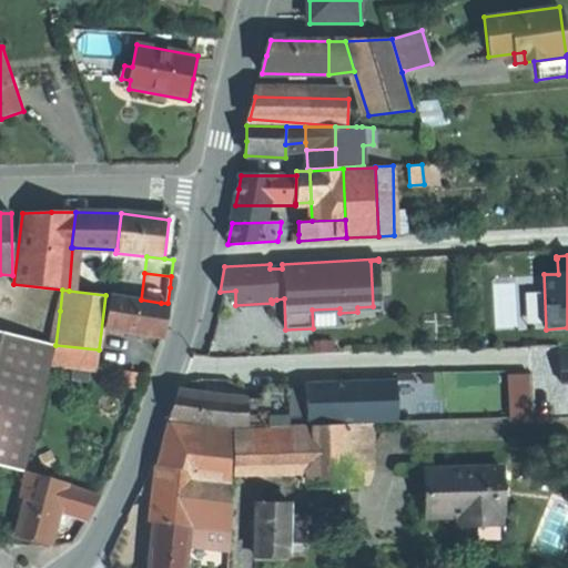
[(108,328),(161,337),(165,322),(169,306),(113,297),(108,328)]
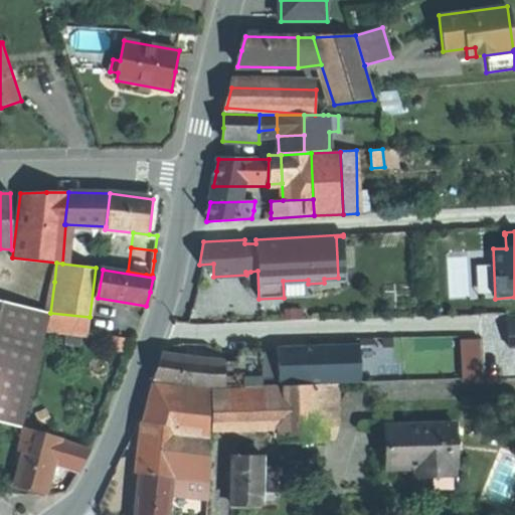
[(46,312),(0,301),(0,421),(24,427),(47,325),(50,313),(46,312)]
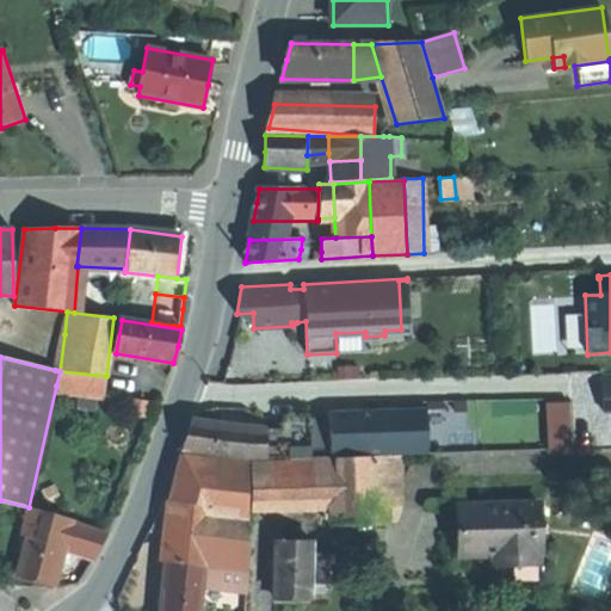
[(551,448),(578,446),(576,400),(550,401),(551,448)]
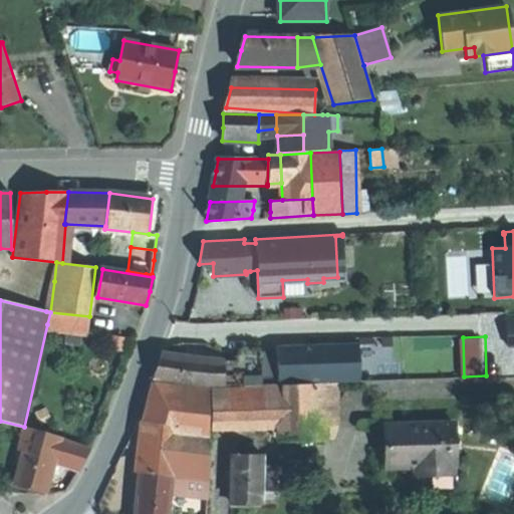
[(257,343),(220,344),(221,361),(221,387),(258,386),(258,381),(258,359),(257,343)]
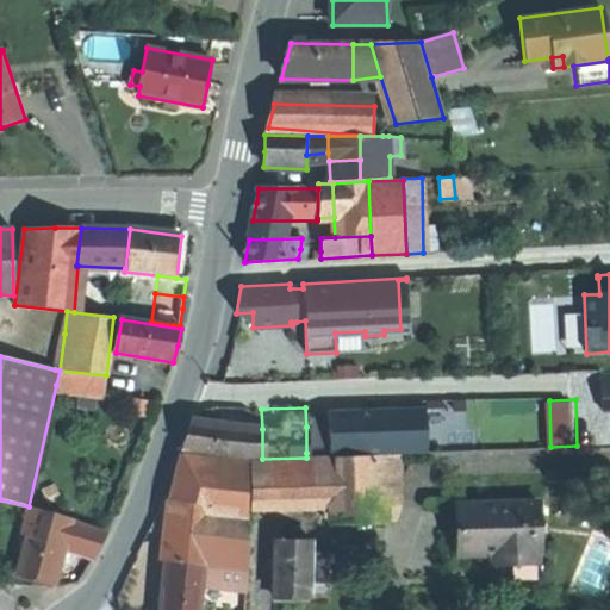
[(188,454),(248,460),(249,459),(248,429),(191,423),(185,441),(180,453),(186,454),(188,454)]
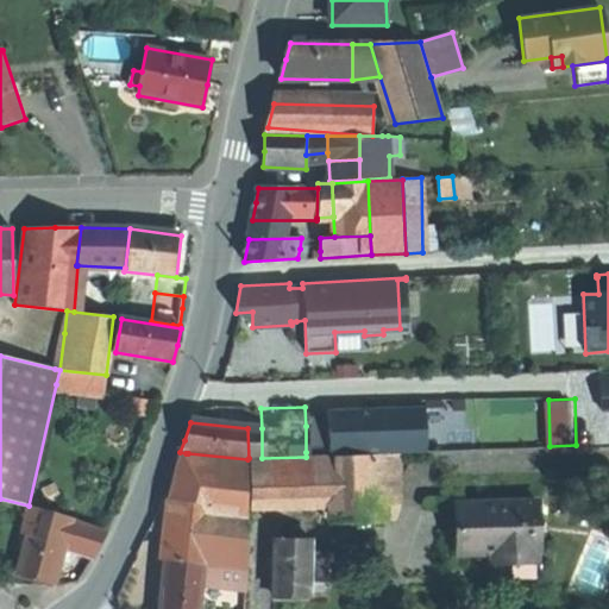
[(306,426),(306,452),(334,452),(334,453),(353,453),(353,426),(306,426)]
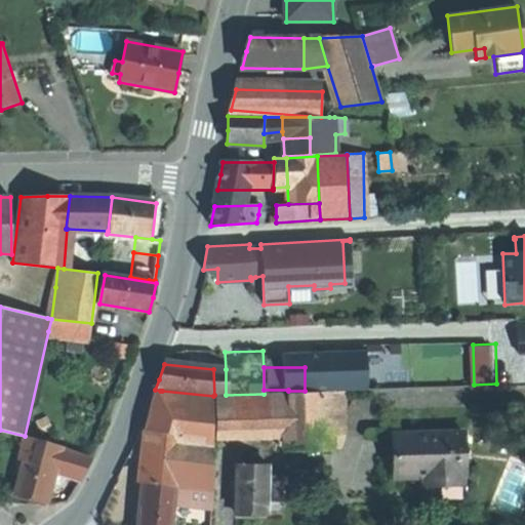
[(214,395),(226,395),(226,369),(213,369),(214,395)]
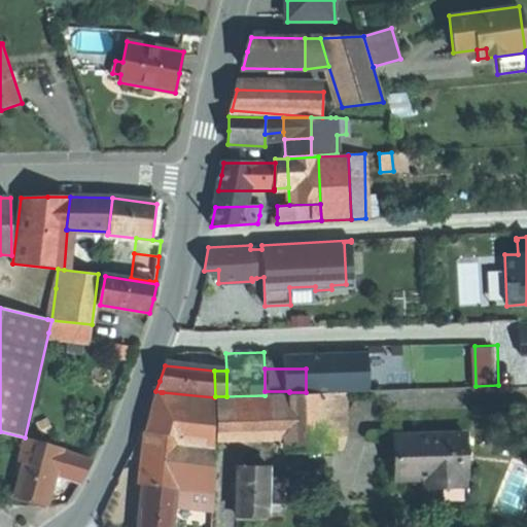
[(214,441),(214,397),(163,392),(161,392),(149,433),(180,436),(214,441)]
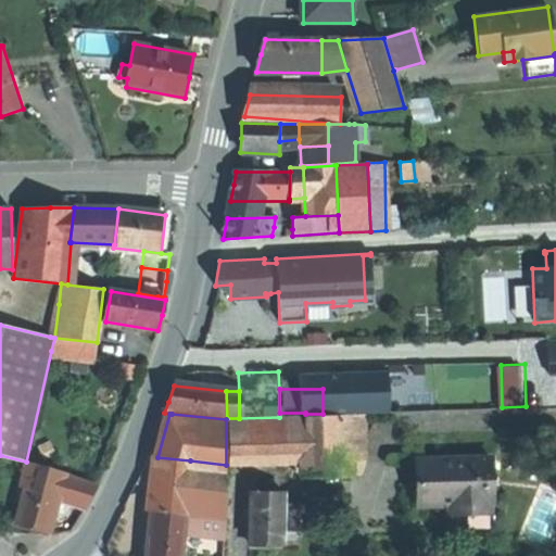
[(340,476),(339,416),(306,417),(307,460),(307,477),(340,476)]
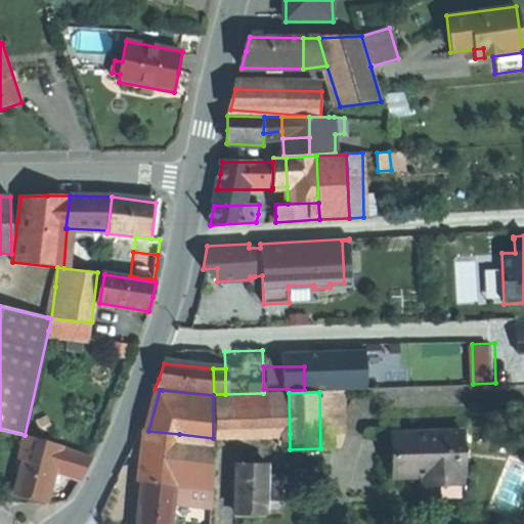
[(329,433),(343,432),(342,392),(319,392),(320,448),(329,448),(329,433)]
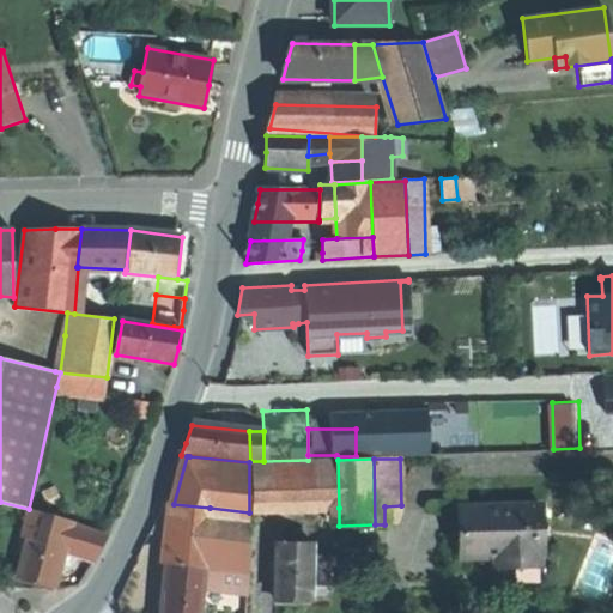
[(339,508),(338,460),(309,461),(311,509),(339,508)]
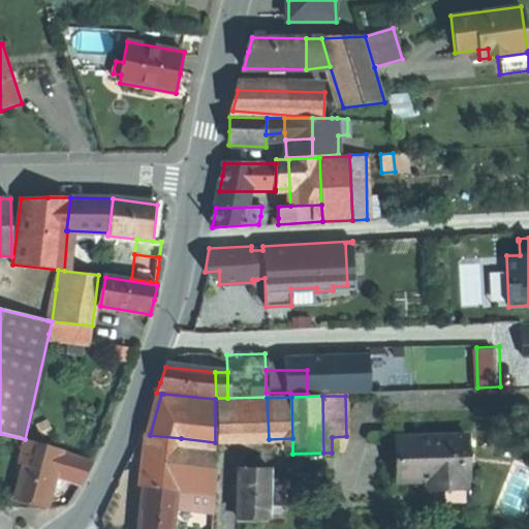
[(269,439),(267,398),(216,399),(217,440),(269,439)]
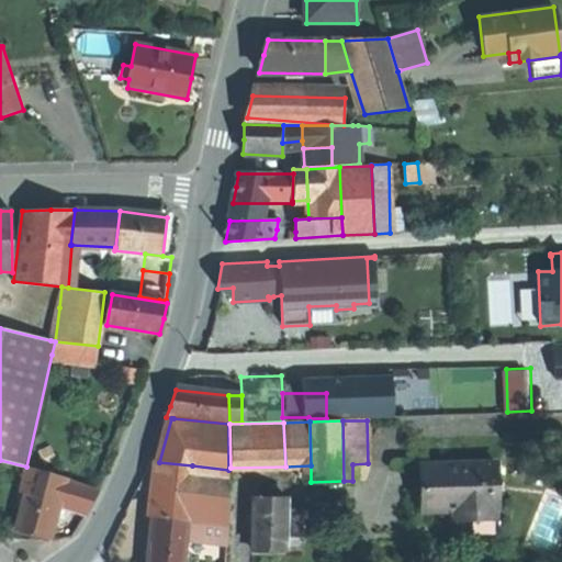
[(187,521),(192,465),(159,462),(155,503),(152,536),(184,540),(187,521)]
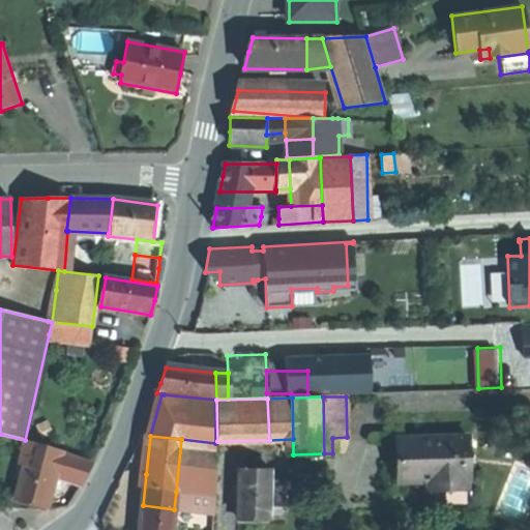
[(348,453),(347,437),(332,438),(332,453),(348,453)]
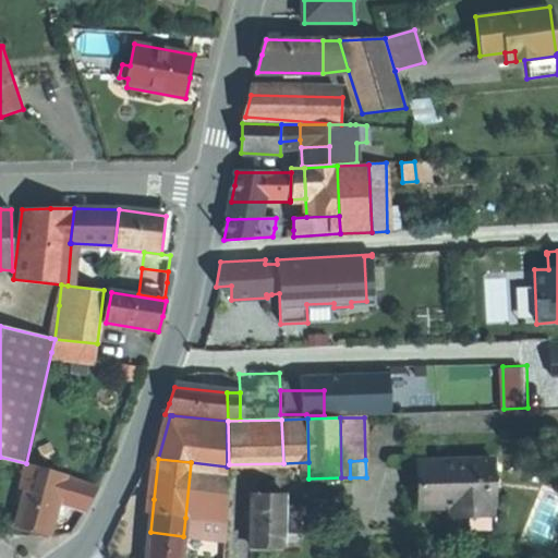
[(466,507),(468,514),(493,514),(493,506),(494,506),(493,460),(419,461),(420,507),(450,507),(466,507)]
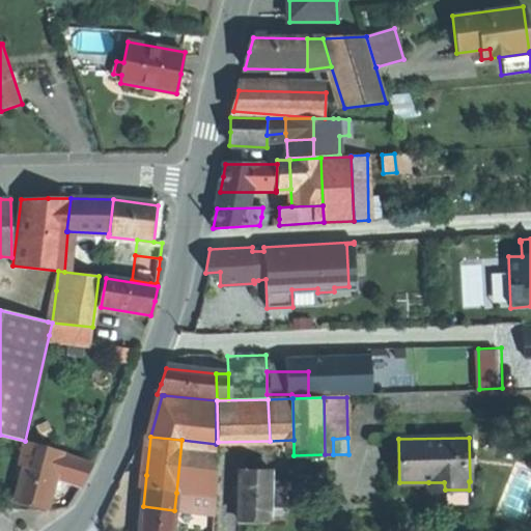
[(215,497),(216,444),(182,440),(176,493),(215,497)]
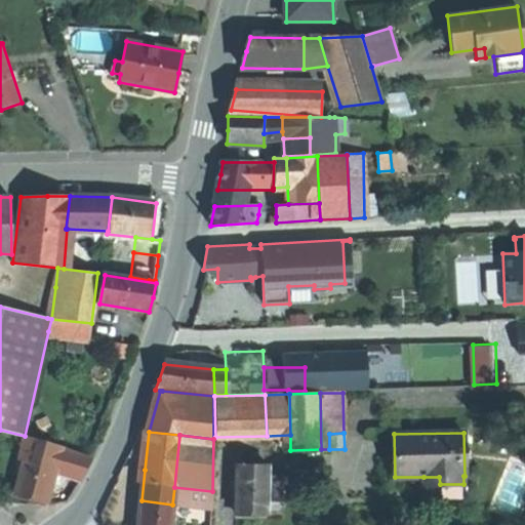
[(24,467),(31,439),(26,437),(17,465),(24,467)]
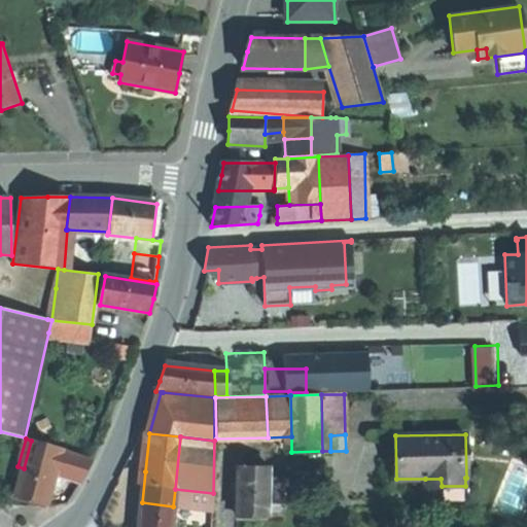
[(61,448),(31,441),(24,468),(22,477),(15,497),(29,500),(45,505),(55,472),(61,448)]
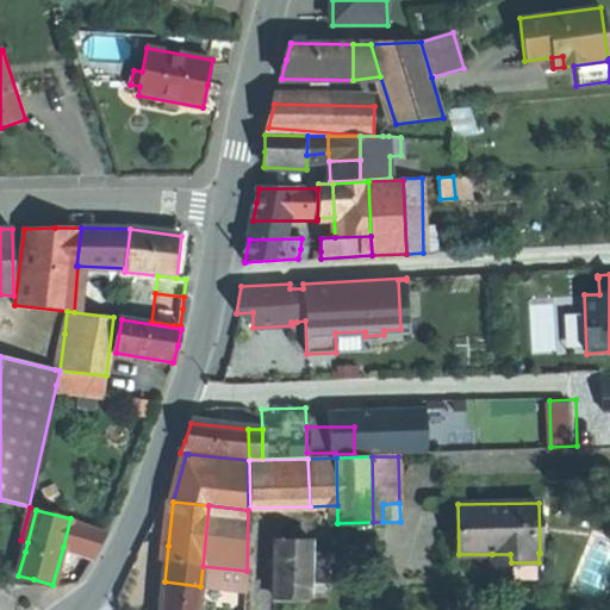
[(63,547),(94,558),(107,534),(70,518),(63,547)]
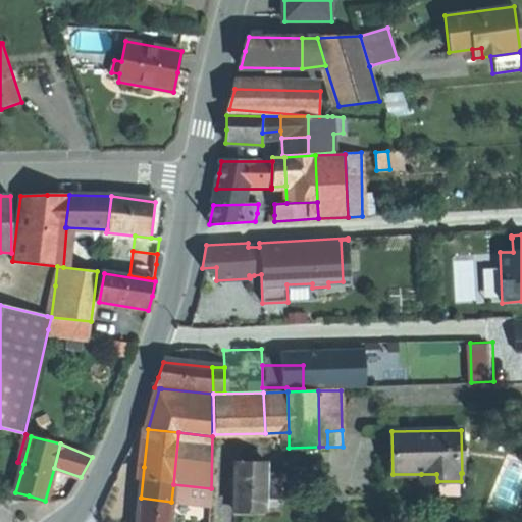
[(264,500),(265,473),(265,462),(236,462),(233,512),(246,512),(264,513),(264,500)]
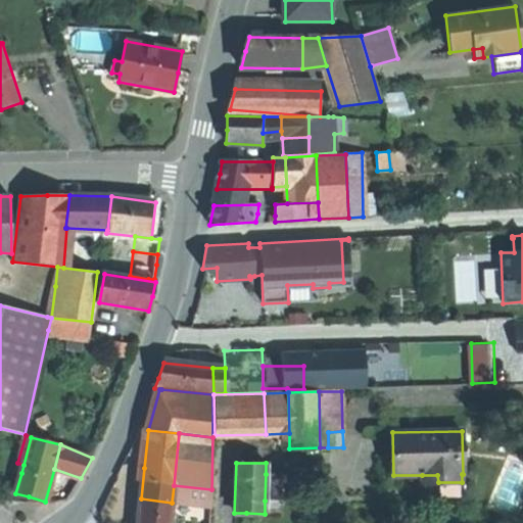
[(281,474),(266,474),(265,501),(280,501),(281,474)]
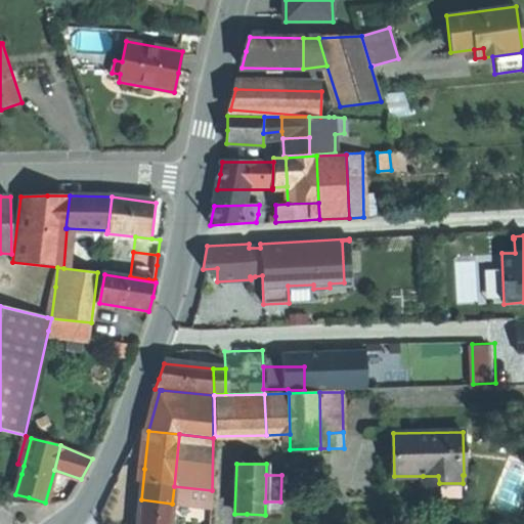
[(212,500),(212,490),(174,486),(172,504),(211,508),(212,500)]
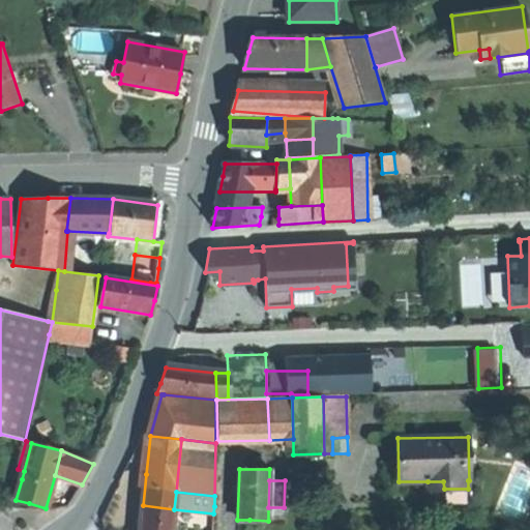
[(171,529),(174,509),(143,505),(140,529),(171,529)]
